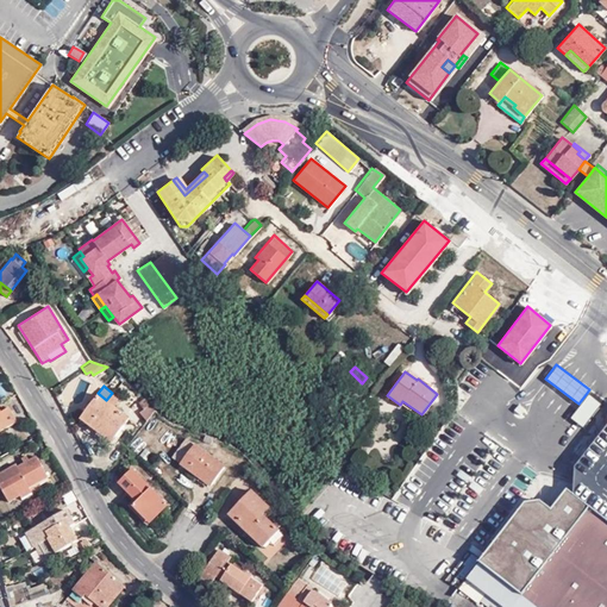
[(600,402),(587,393),(579,404),(569,417),(582,426),(600,402)]
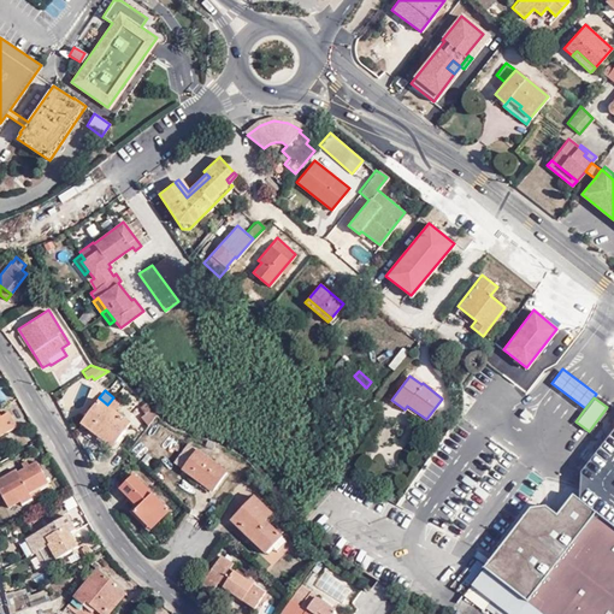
[(99,399),(81,423),(89,430),(86,435),(95,442),(99,437),(111,447),(130,421),(107,405),(99,399)]
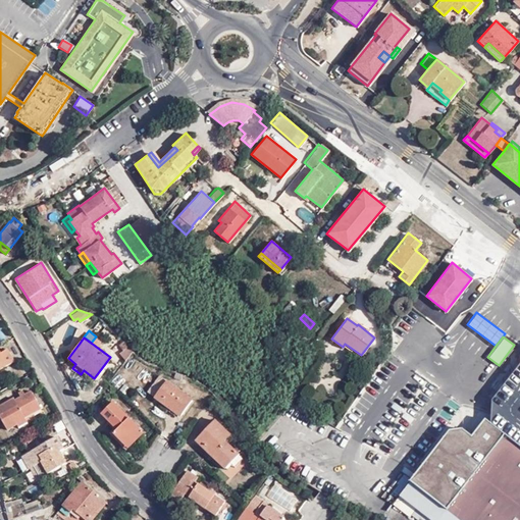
[(123,360),(132,351),(123,341),(117,345),(121,350),(118,353),(123,360)]
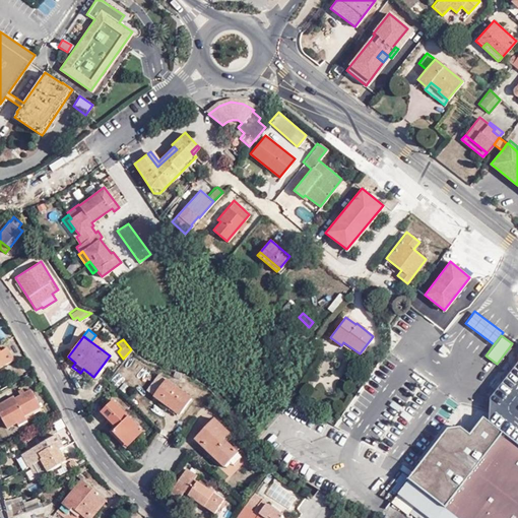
[(442,344),(438,348),(442,352),(446,347),(442,344)]
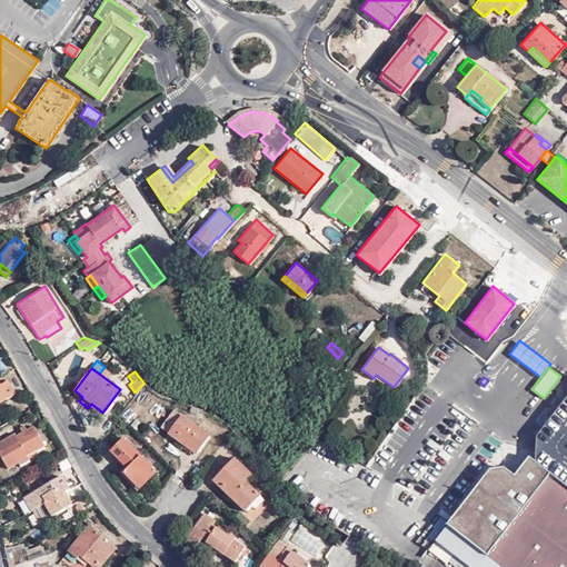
[(0,403),(15,394),(7,379),(0,383),(0,403)]
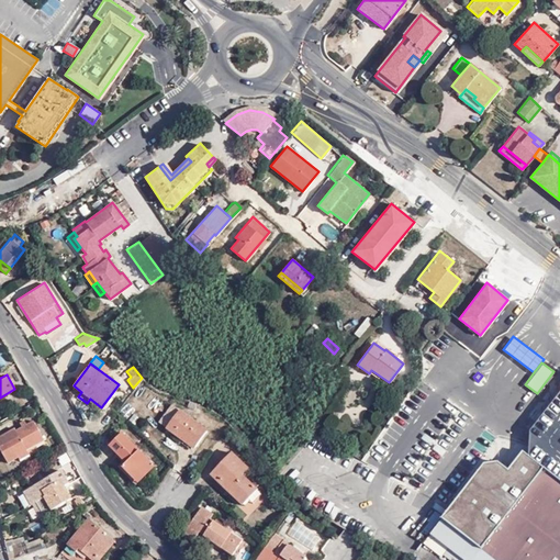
[(528,435),(527,455),(559,474),(559,389),(528,429),(528,435)]
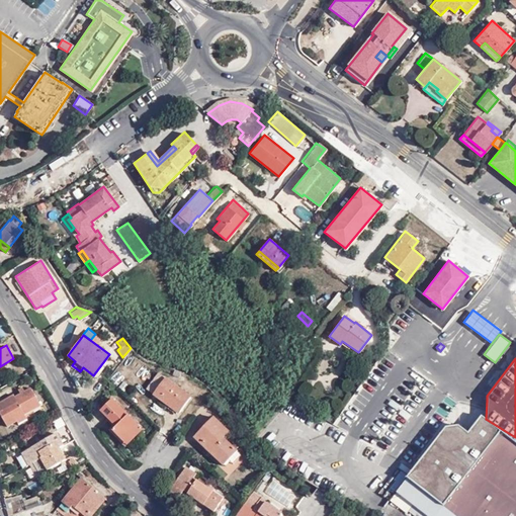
[(190,396),(164,376),(153,393),(178,412),(190,396)]
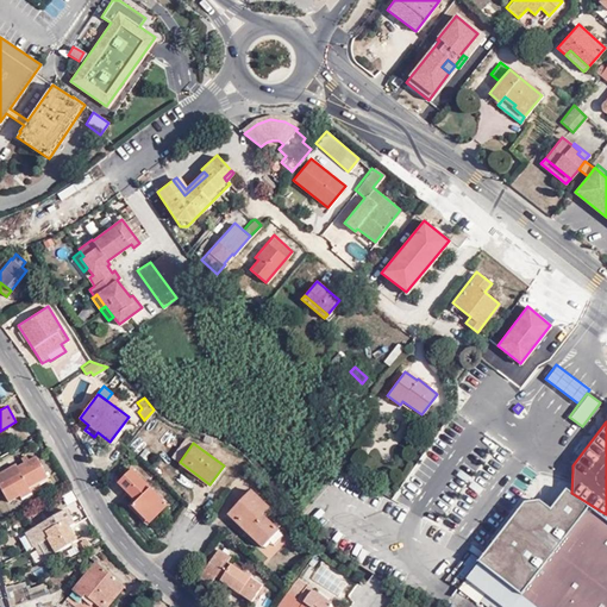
[(18,492),(27,487),(47,475),(35,454),(27,458),(25,454),(20,457),(23,461),(16,464),(14,462),(0,470),(0,488),(7,501),(19,495),(18,492)]
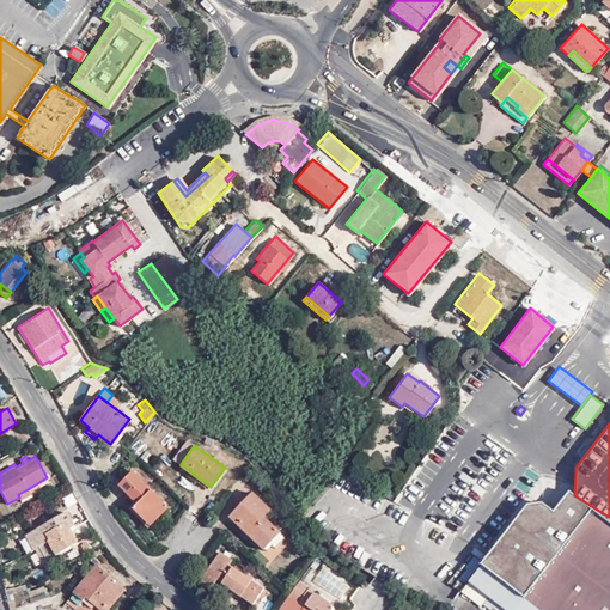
[(147,522),(165,504),(132,470),(117,485),(133,500),(136,504),(132,507),(147,522)]
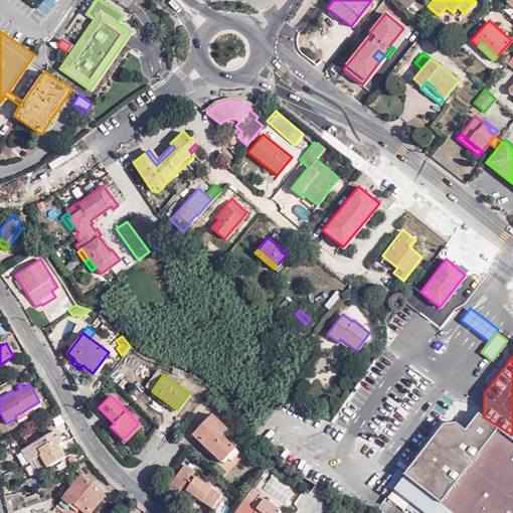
[(26,416),(23,411),(15,415),(16,418),(18,421),(26,416)]
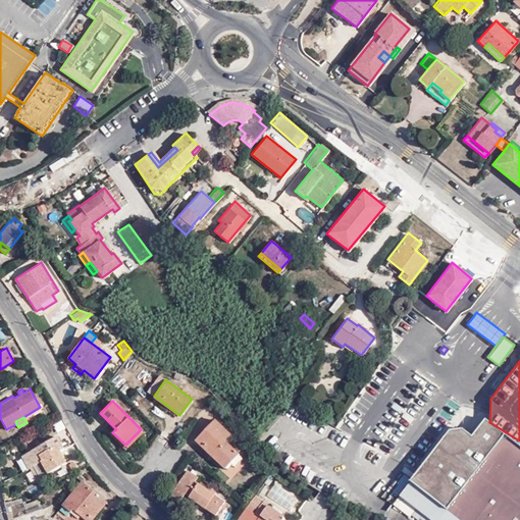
[(214,419),(209,424),(224,439),(229,435),(230,434),(214,419)]
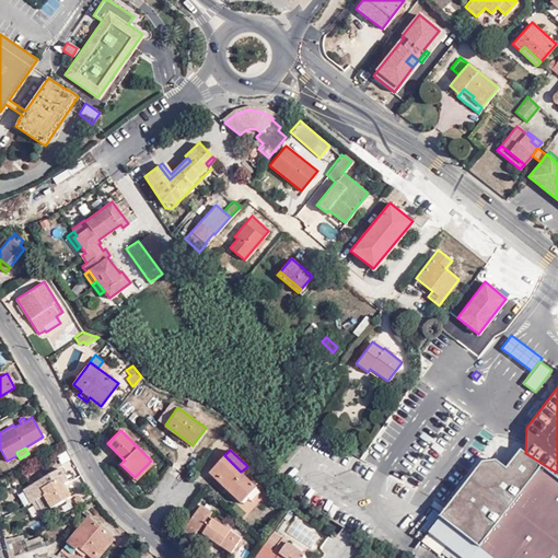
[(557,557),(557,473),(525,453),(520,450),(504,468),(493,461),(481,463),(440,516),(441,516),(429,532),(463,557),(467,557),(478,546),(493,557),(557,557)]
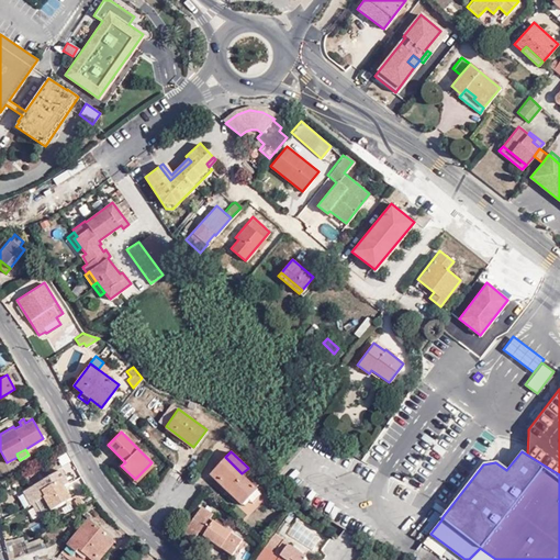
[(242,473),(225,457),(209,473),(242,504),(247,497),(256,489),(259,485),(250,477),(253,474),(247,469),(242,473)]
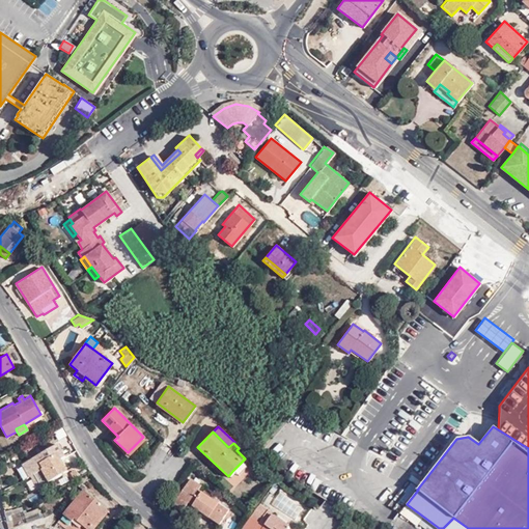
[(130,455),(128,452),(114,440),(118,437),(115,434),(110,440),(128,457),(130,455)]
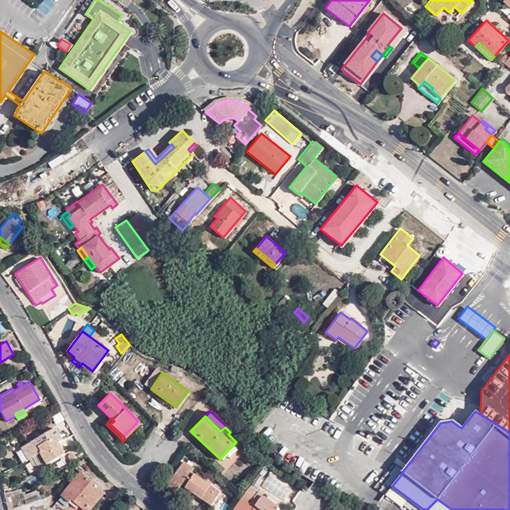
[(141,424),(138,421),(123,436),(125,439),(141,424)]
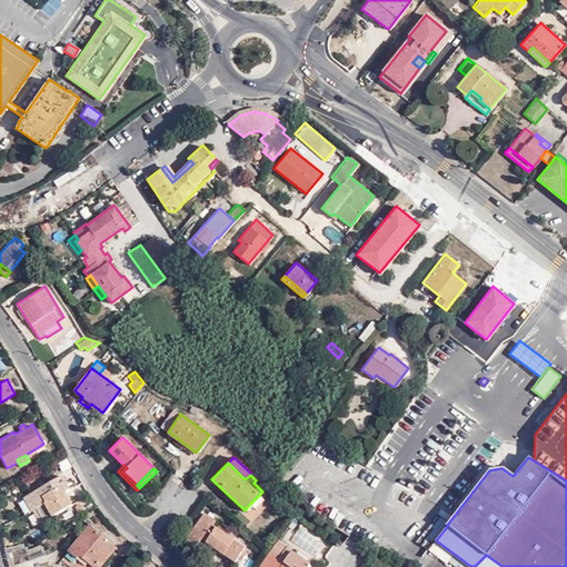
[(35,506),(43,520),(71,504),(65,491),(69,489),(61,475),(23,496),(30,508),(35,506)]
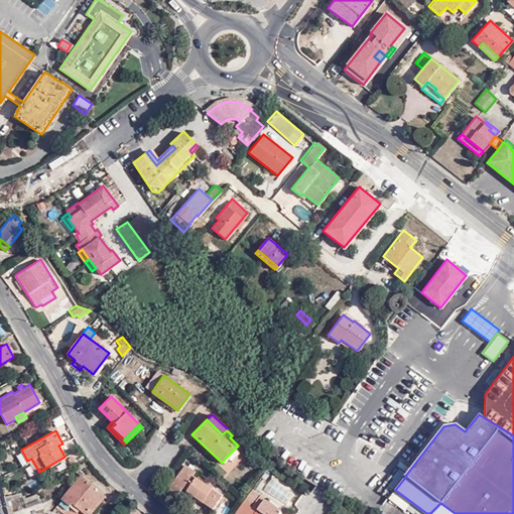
[(235,448),(227,457),(231,461),(239,453),(235,448)]
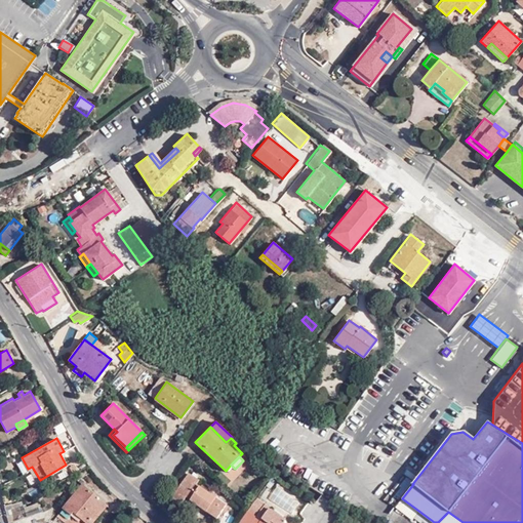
[(35,482),(40,480),(32,467),(28,469),(35,482)]
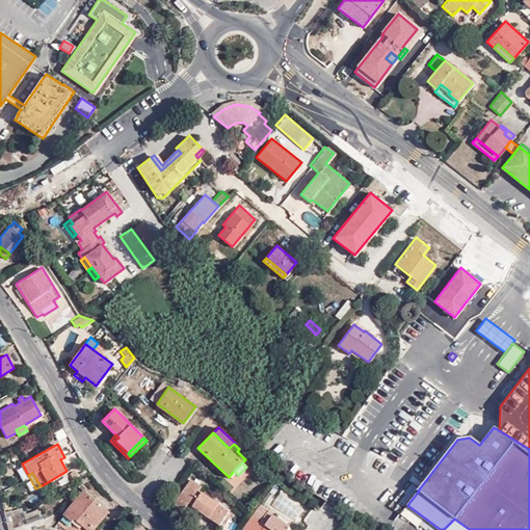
[(215,522),(224,509),(206,497),(208,495),(202,491),(201,493),(197,491),(201,486),(189,478),(173,503),(183,509),(187,502),(215,522)]
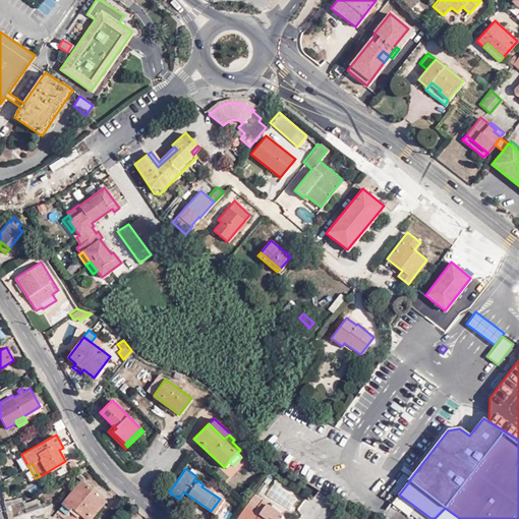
[(84,518),(87,518),(104,499),(81,479),(61,504),(69,511),(71,508),(84,518)]
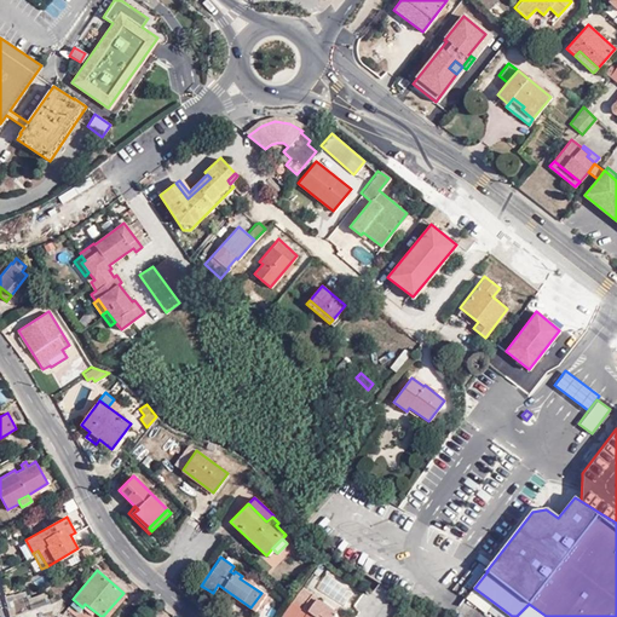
[(317,598),(301,587),(292,600),(306,611),(303,616),(333,616),(336,613),(316,599),(317,598)]
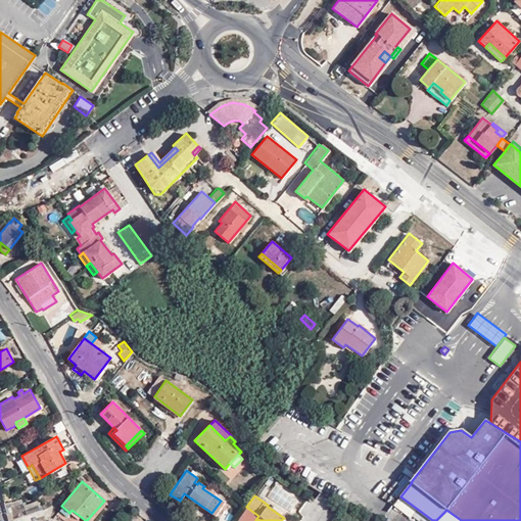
[(91,520),(107,503),(104,501),(87,520),(91,520)]
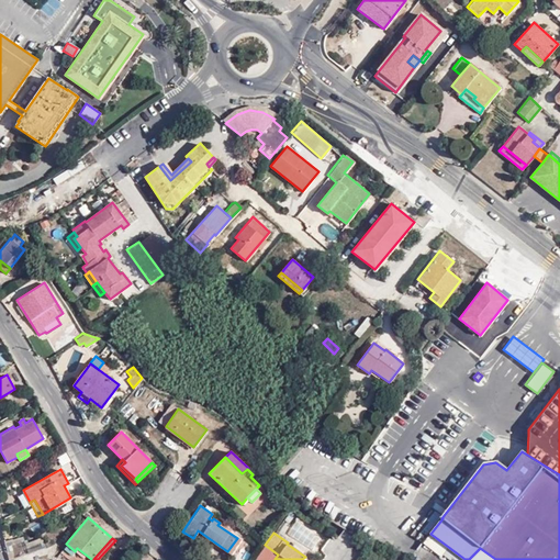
[(241,540),(237,538),(227,551),(232,553),(241,540)]
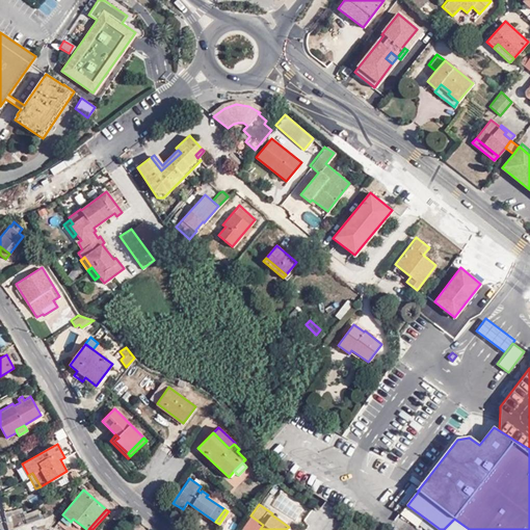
[(249,517),(240,529),(260,529),(263,525),(250,515),(249,517)]
